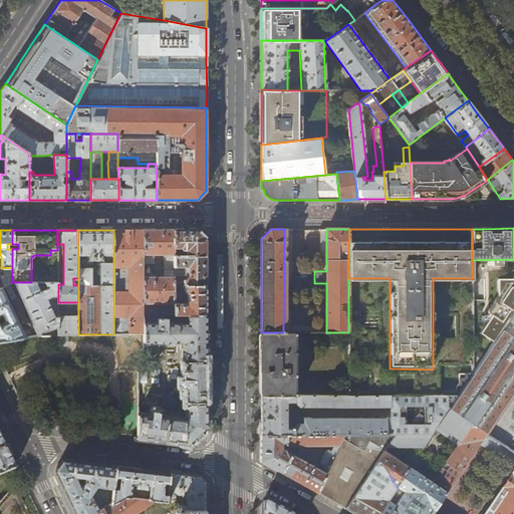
[(139,230),(113,230),(113,334),(143,334),(143,323),(143,314),(143,276),(143,262),(143,230),(139,230)]
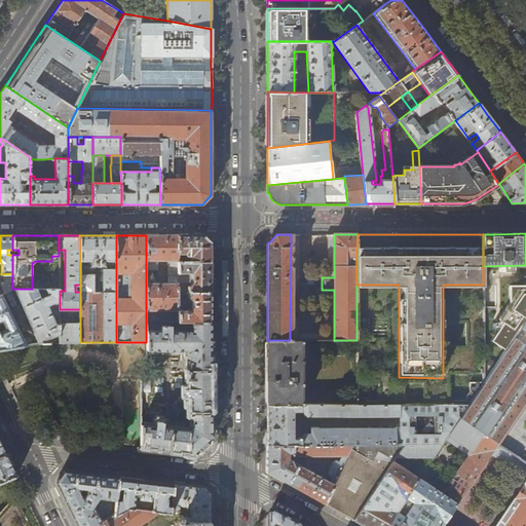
[(161,235),(146,235),(146,268),(157,268),(157,260),(167,260),(167,284),(146,283),(146,322),(178,322),(178,292),(178,261),(178,235),(161,235)]
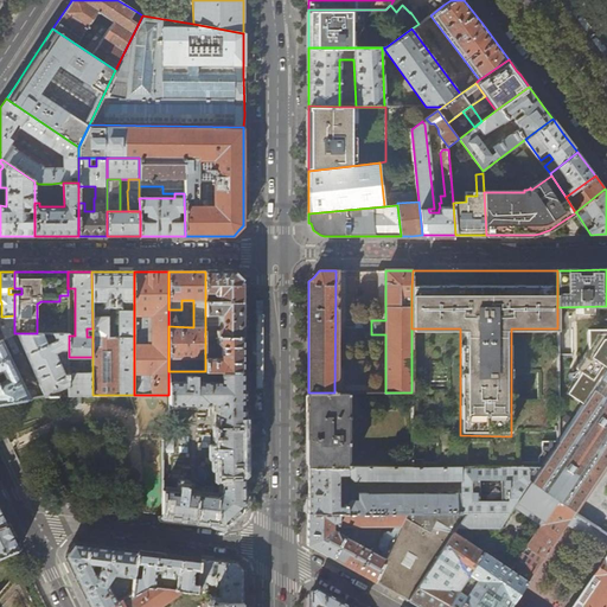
[(221,272),(205,272),(205,301),(243,301),(243,281),(237,275),(232,272),(221,272)]
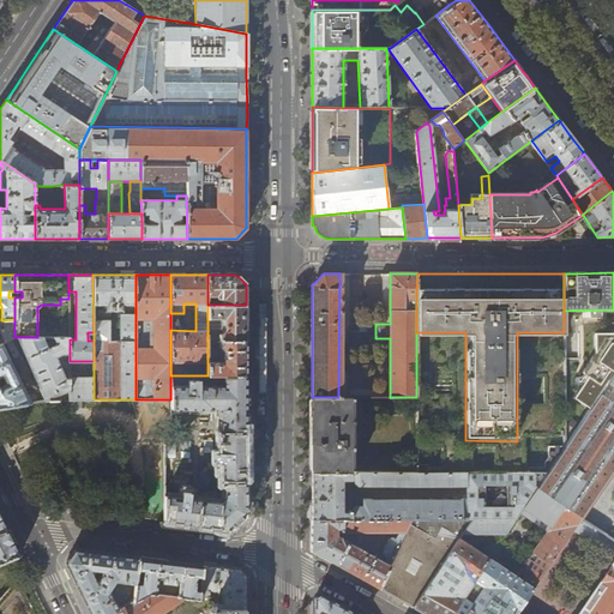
[(246,305),(208,305),(208,341),(246,341),(246,319),(246,305)]
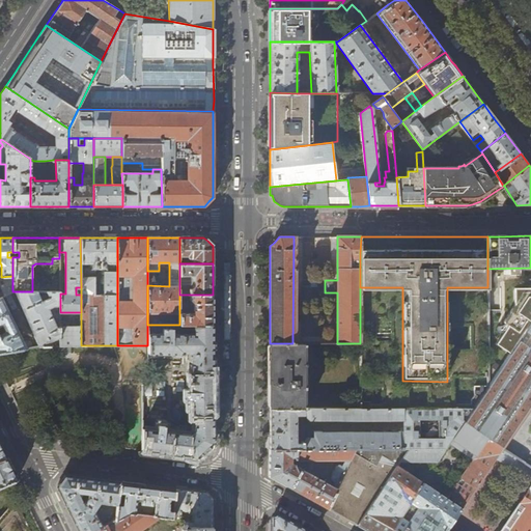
[(12,291),(12,276),(1,277),(0,276),(0,285),(4,296),(12,291)]
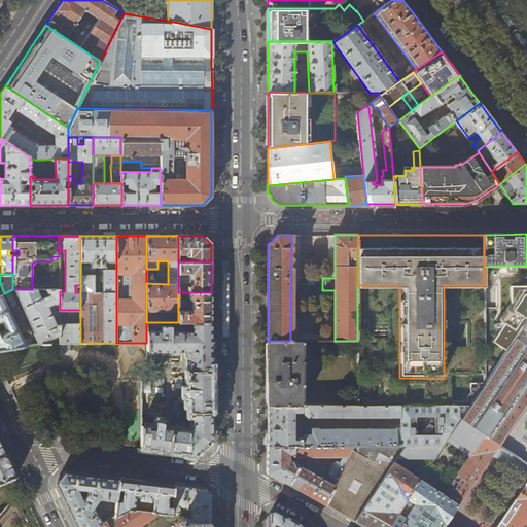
[(451,405),(451,375),(484,375),(484,285),(444,285),(444,379),(399,378),(399,285),(357,285),(357,341),(357,383),(379,383),(378,400),(365,399),(365,397),(356,397),(356,405),(379,405),(406,405),(405,384),(425,384),(425,405),(451,405)]
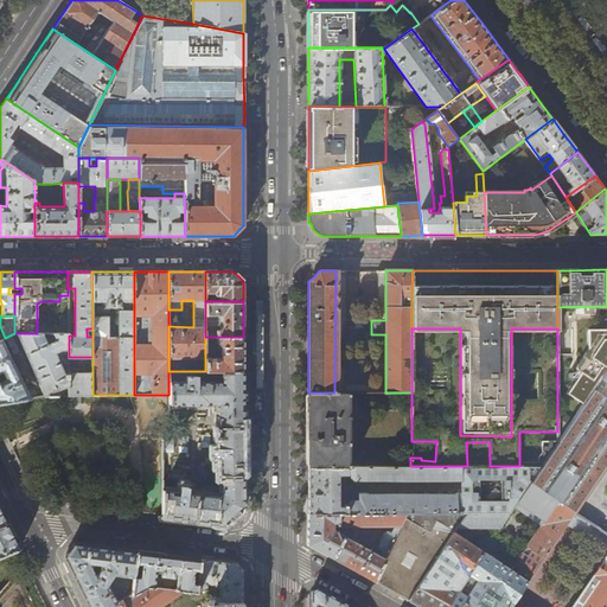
[(606,328),(557,328),(557,432),(557,441),(601,378),(606,368),(606,328)]
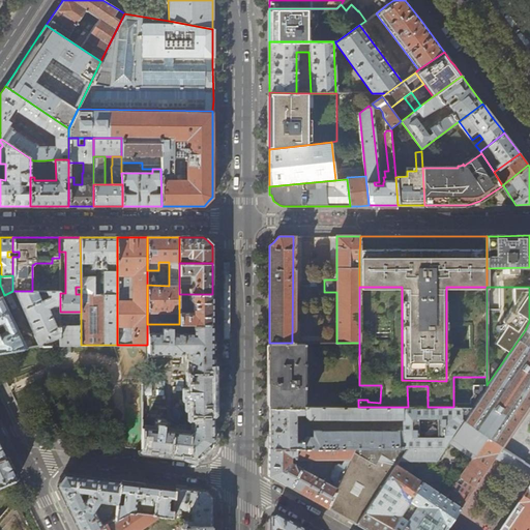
[(60,293),(60,291),(12,291),(4,295),(0,297),(0,352),(32,347),(30,340),(23,341),(7,310),(21,304),(39,346),(60,346),(60,326),(60,312),(60,293)]
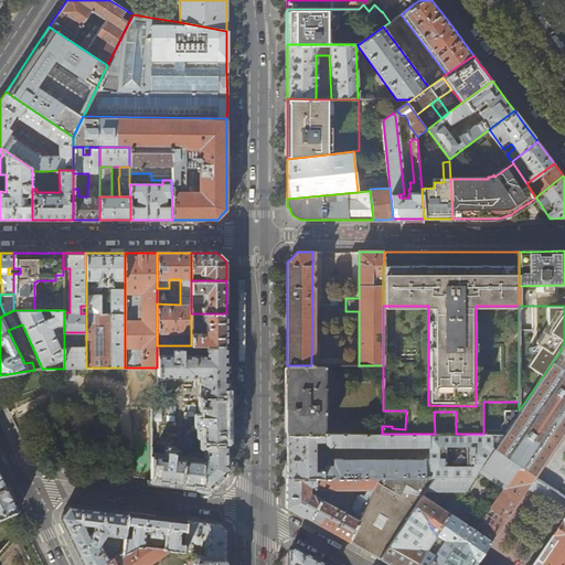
[(226,313),(191,313),(191,345),(204,345),(226,345),(226,332),(226,313)]
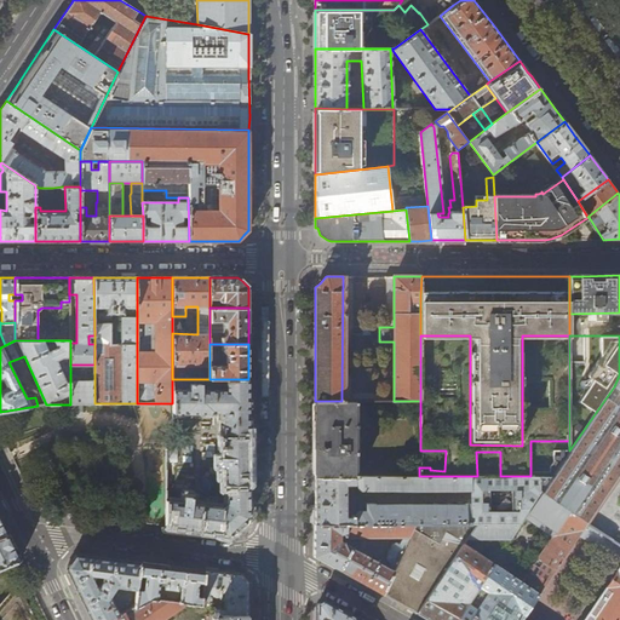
[(183,503),(166,500),(166,526),(206,530),(230,534),(240,526),(248,517),(248,431),(248,379),(224,379),(224,390),(201,390),(200,383),(189,383),(189,390),(172,390),(172,403),(172,412),(183,412),(183,413),(214,413),(214,412),(223,412),(223,425),(222,425),(222,435),(220,436),(220,438),(223,438),(223,443),(220,443),(220,447),(223,447),(218,448),(218,451),(223,451),(223,458),(217,458),(217,466),(223,466),(223,488),(228,488),(227,504),(223,506),(205,505),(206,501),(200,500),(199,504),(195,504),(191,503),(191,498),(183,497),(183,503)]
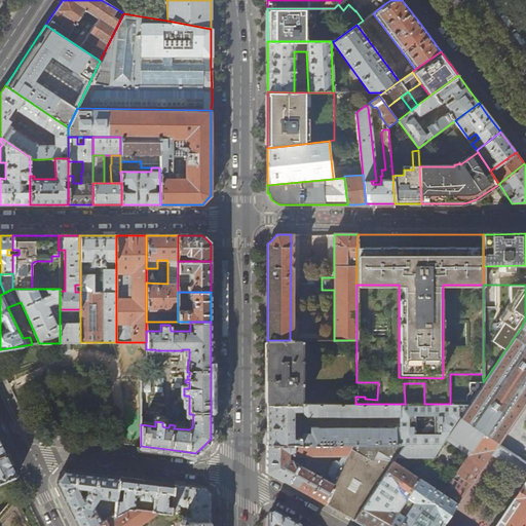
[(68,323),(60,324),(60,343),(72,342),(80,342),(80,323),(68,323)]
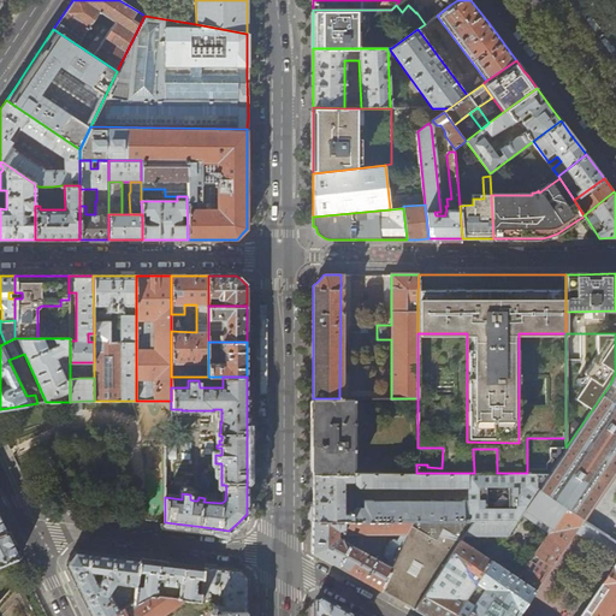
[(615,471),(615,388),(610,384),(566,448),(550,473),(538,490),(582,520),(615,471)]
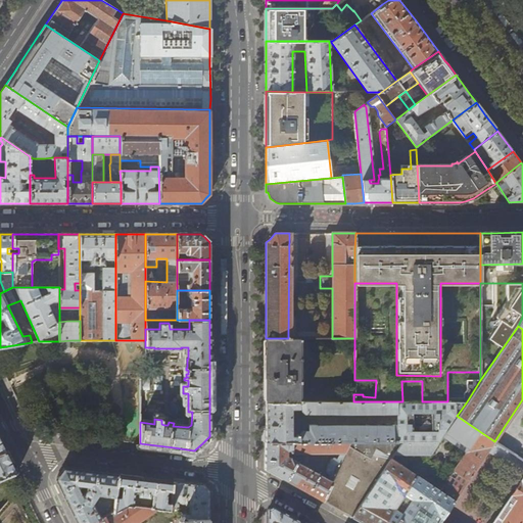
[(300,338),(288,338),(266,338),(266,368),(266,388),(266,395),(266,401),(300,401),(300,398),(298,398),(298,382),(300,382),(300,379),(298,379),(298,359),(300,359),(300,357),(298,357),(298,339),(300,339),(300,338)]
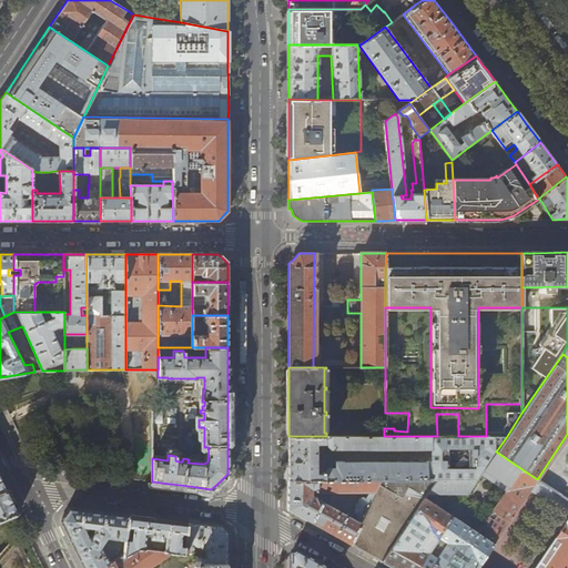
[(75,373),(64,374),(64,383),(75,383),(75,373)]
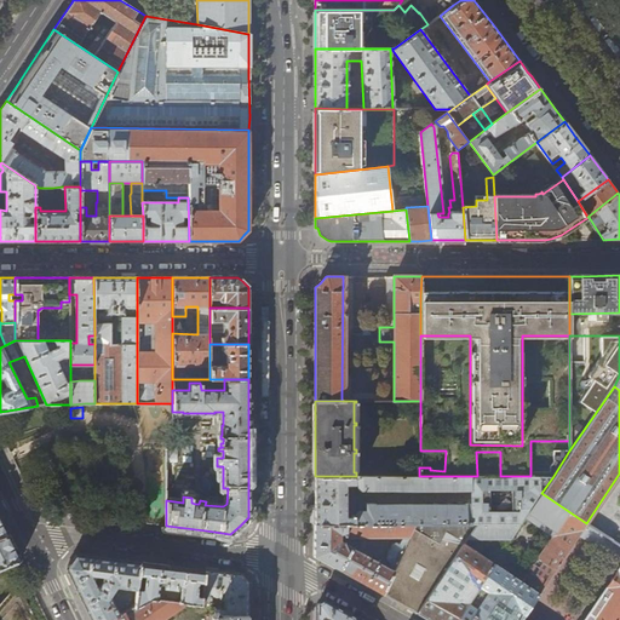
[(549,468),(550,476),(554,476),(569,451),(554,452),(554,461),(549,468)]
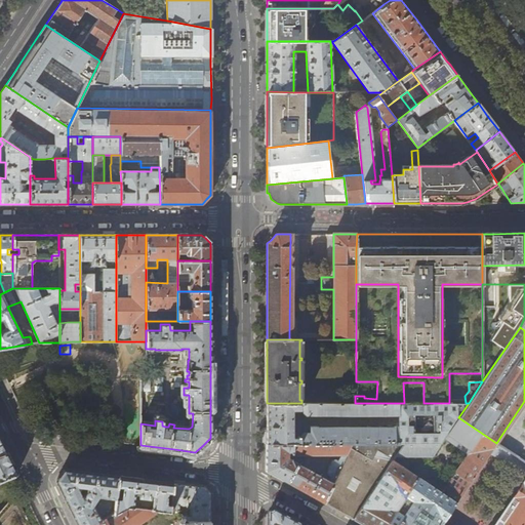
[(524,401),(496,443),(524,462),(524,401)]
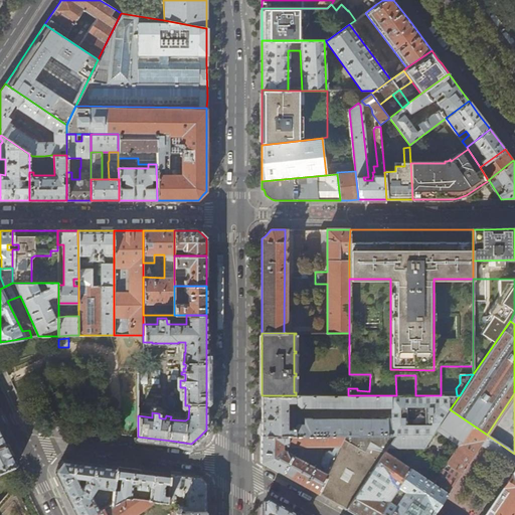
[(415,395),(396,395),(370,395),(348,395),(296,395),(262,395),(262,413),(262,436),(345,436),(396,436),(433,436),(437,430),(450,409),(460,395),(457,395),(441,395),(415,395)]
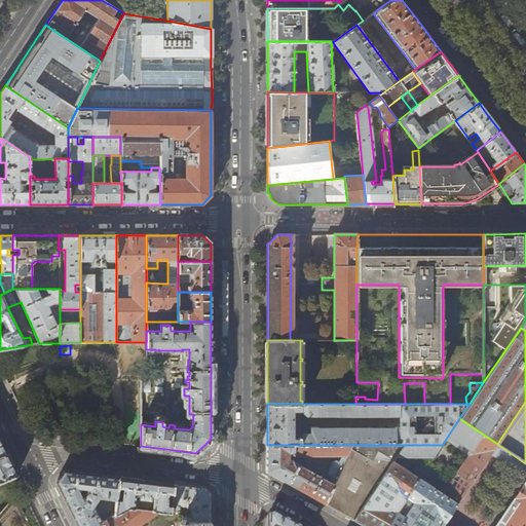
[(443,494),(393,461),(353,520),(364,525),(442,525),(492,453),(497,444),(459,418),(446,439),(470,455),(443,494)]
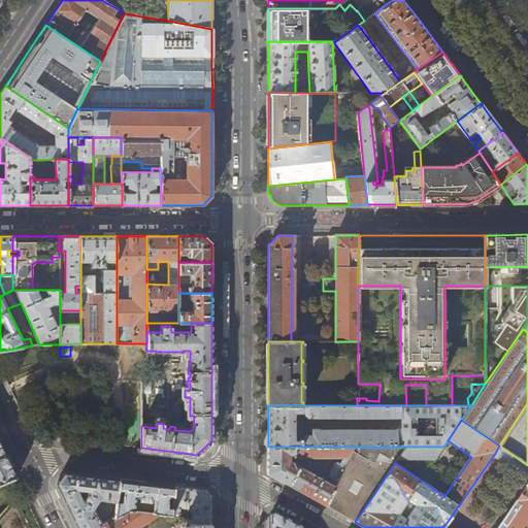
[(0,443),(0,484),(17,477),(3,451),(0,443)]
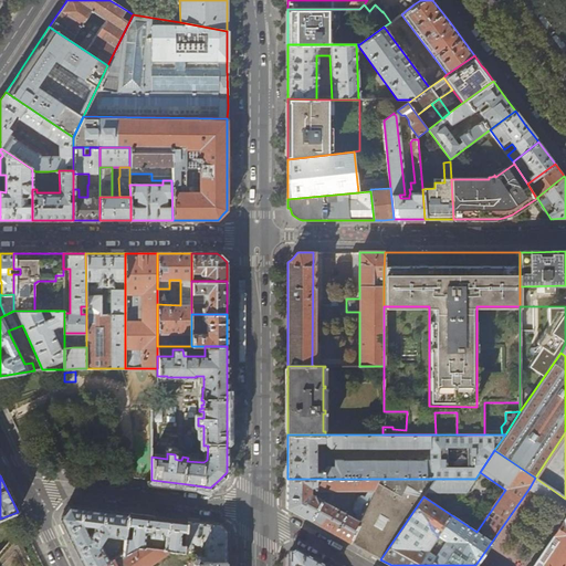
[(565,565),(565,499),(535,478),(530,488),(565,512),(565,517),(533,565),(565,565)]
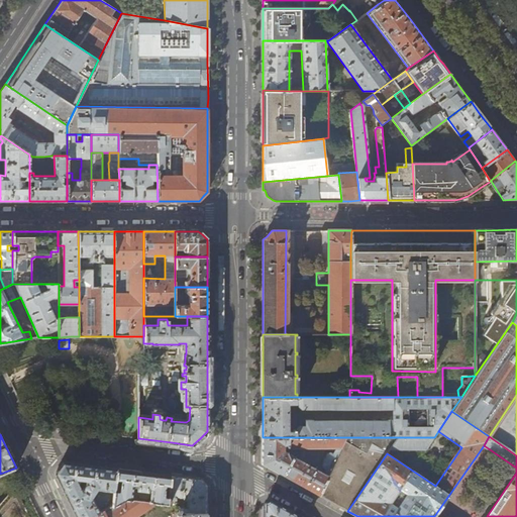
[(263,462),(296,482),(318,495),(346,437),(263,437),(263,462)]
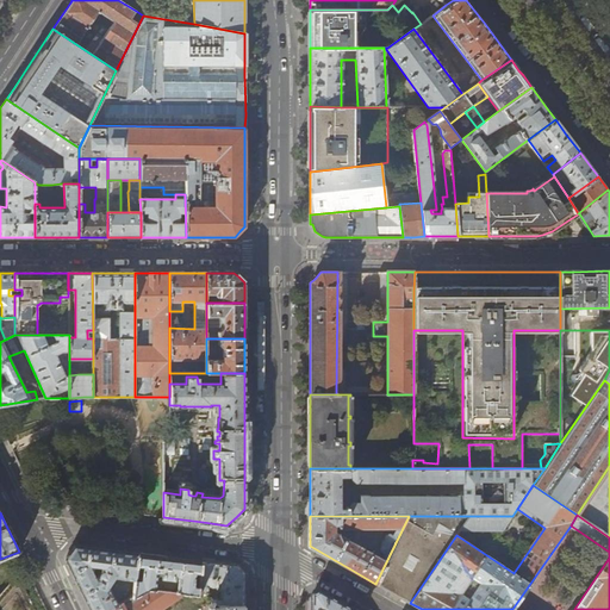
[(460,530),(470,516),(409,516),(375,584),(391,592),(410,603),(456,535),(460,530)]
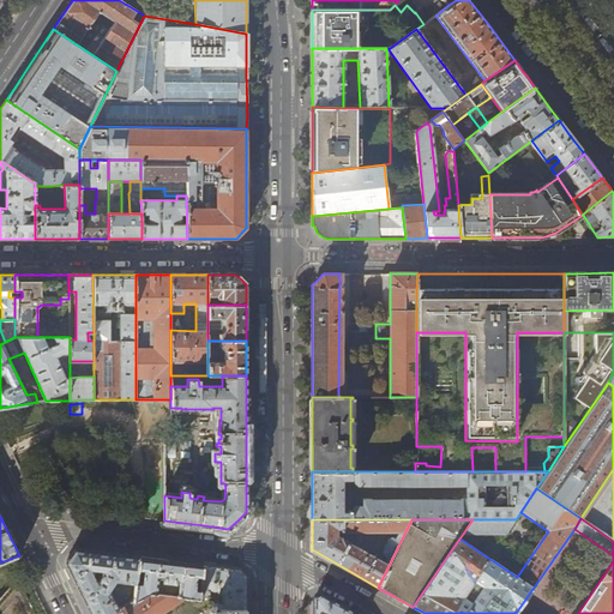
[(473,519),(463,534),(506,534),(516,519),(473,519)]
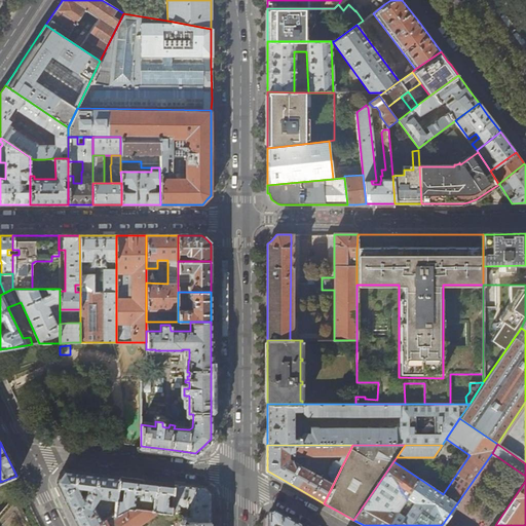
[(98,498),(116,500),(119,477),(67,471),(64,471),(57,481),(74,517),(78,525),(90,525),(102,521),(94,504),(98,498)]
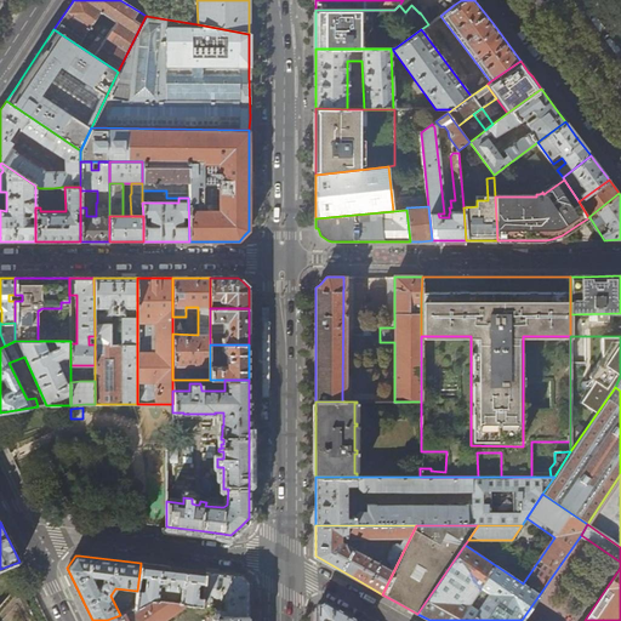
[(174,568),(141,563),(137,591),(135,608),(151,599),(157,600),(159,585),(164,585),(163,588),(176,591),(177,587),(181,587),(180,603),(187,604),(201,607),(203,597),(205,571),(174,568)]
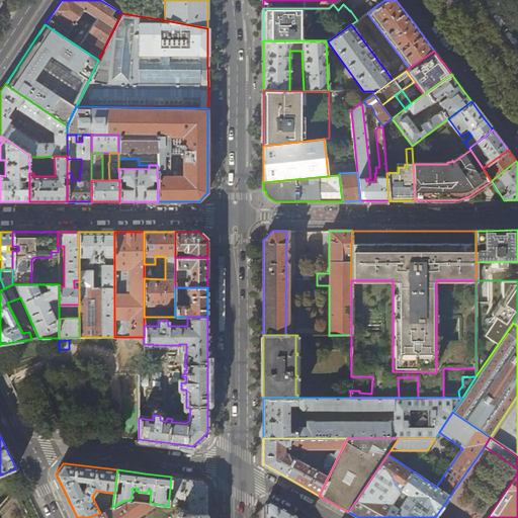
[(171,477),(169,498),(175,504),(176,499),(184,499),(187,501),(186,509),(180,509),(185,514),(207,514),(207,503),(207,486),(204,484),(202,481),(185,479),(171,477)]
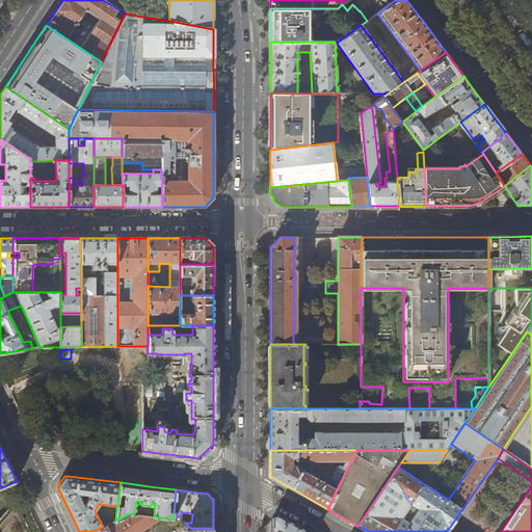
[(30,531),(17,501),(0,519),(0,531),(30,531)]
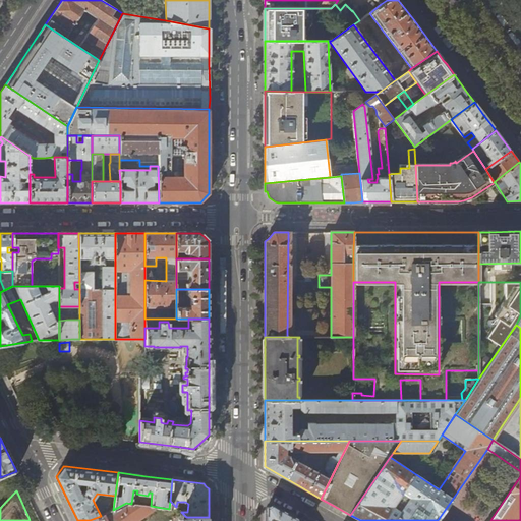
[(181,520),(181,512),(176,507),(170,501),(169,509),(157,507),(136,520),(181,520)]
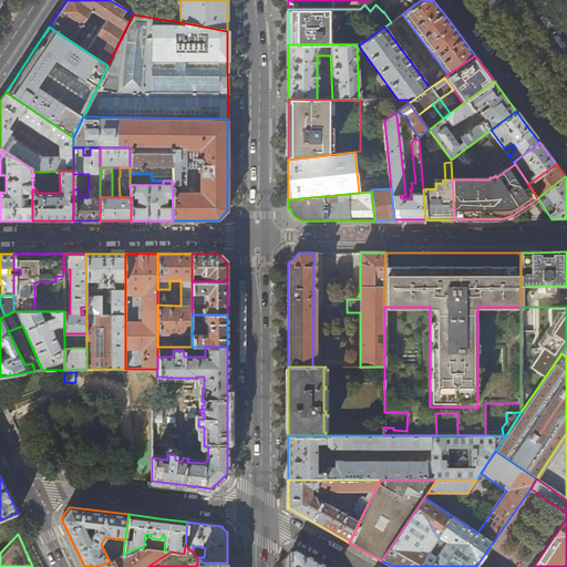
[(110,562),(98,566),(148,566),(171,552),(164,550),(156,550),(152,549),(143,548),(137,547),(123,555),(110,562)]
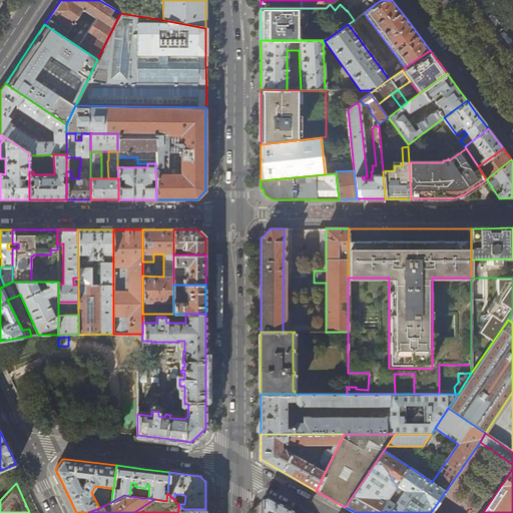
[(289,512),(278,507),(267,500),(263,503),(261,504),(260,512),(289,512)]
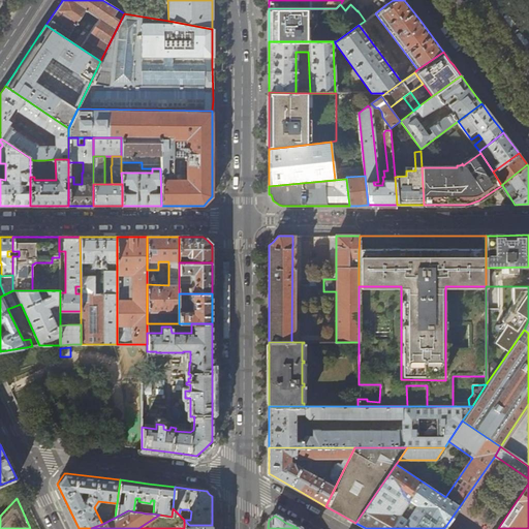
[(184,528),(211,528),(212,525),(189,525),(184,520),(184,528)]
